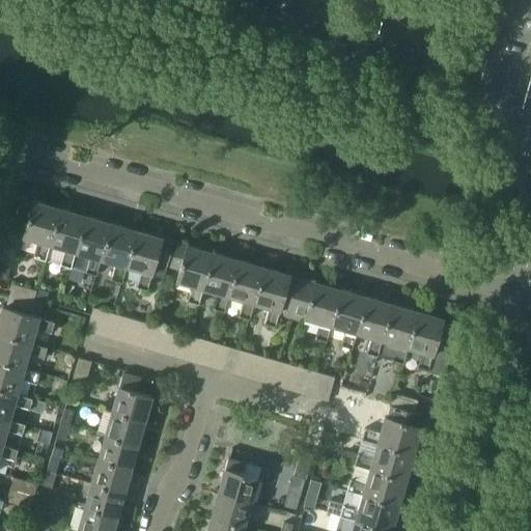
[(46,259),(51,244),(50,244),(60,208),(33,200),(32,204),(21,201),(11,233),(39,241),(35,255),(34,255),(34,256),(46,259)]
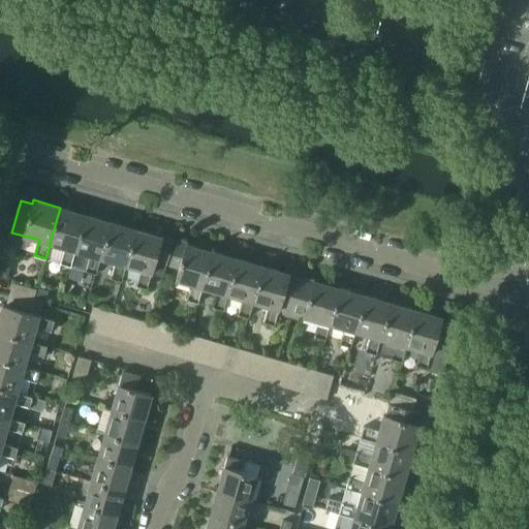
[(71,267),(75,250),(85,215),(60,208),(50,243),(51,243),(65,247),(61,261),(60,261),(60,262),(71,267)]
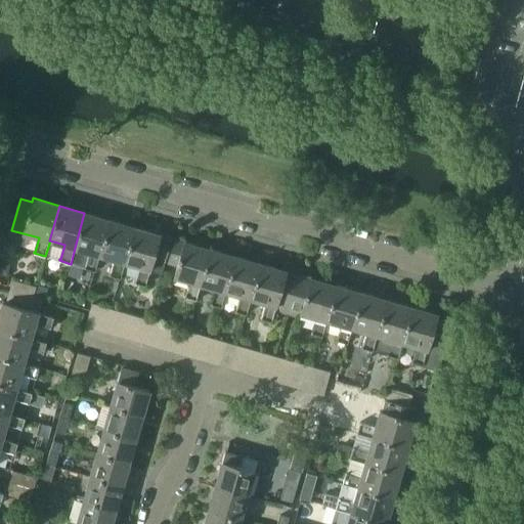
[(96,271),(100,256),(99,255),(110,220),(84,213),(75,248),(89,252),(85,266),(84,267),(96,271)]
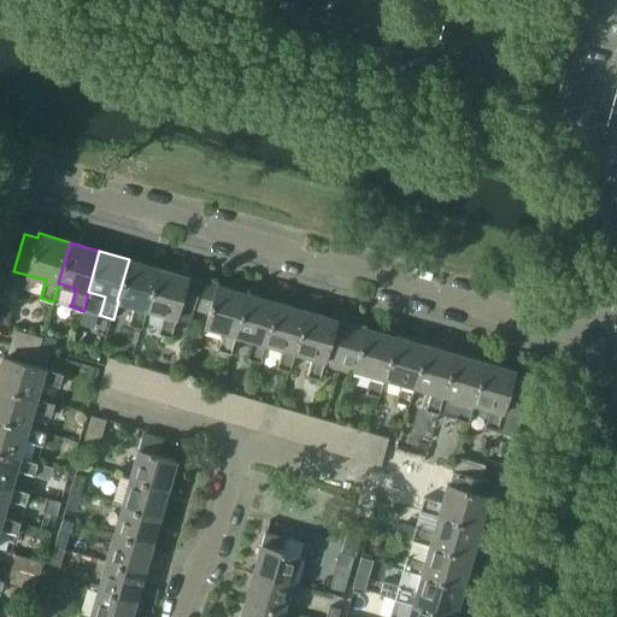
[(142,328),(148,310),(147,310),(159,268),(129,259),(117,300),(118,301),(135,306),(130,322),(129,323),(142,328)]
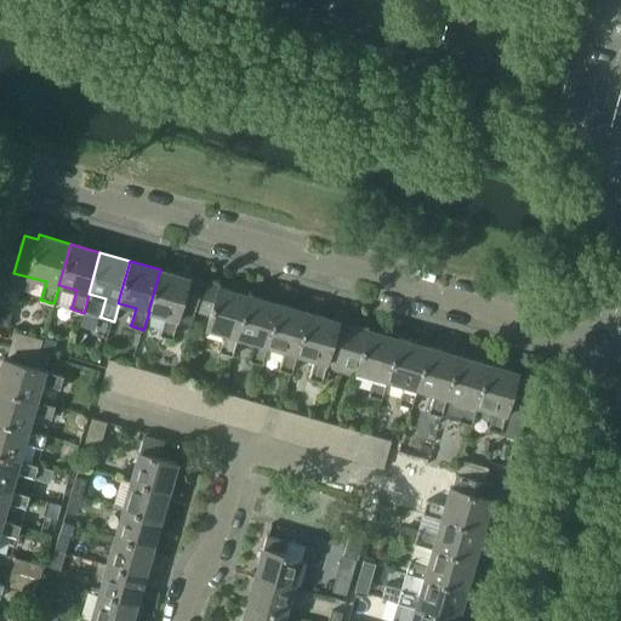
[(148,312),(149,312),(166,317),(160,335),(174,339),(178,320),(192,324),(204,281),(160,269),(148,312)]
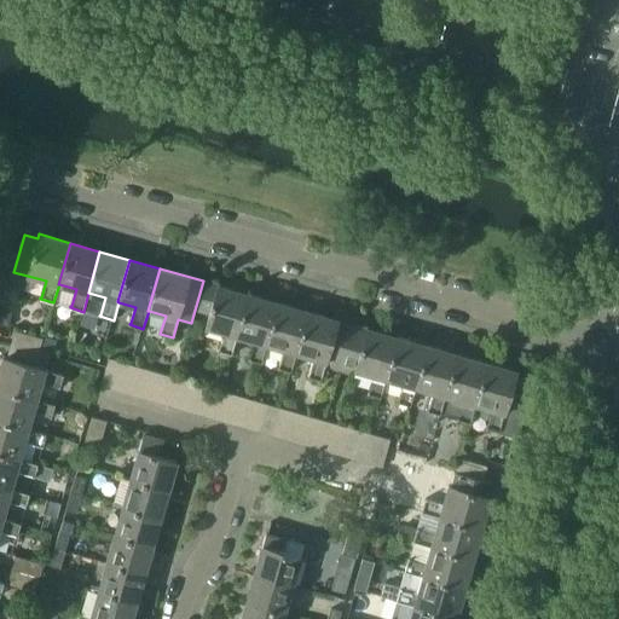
[(232,353),(238,335),(237,335),(249,294),(207,282),(200,308),(210,312),(207,327),(225,331),(220,348),(219,350),(232,353)]
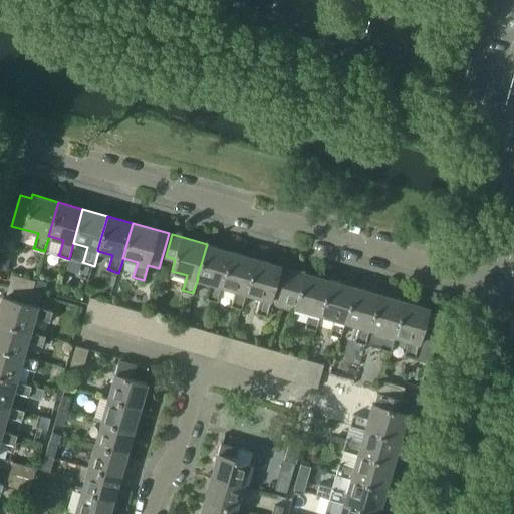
[(218,300),(222,286),(222,285),(232,251),(207,244),(197,278),(198,278),(212,282),(208,296),(207,296),(207,297),(218,300)]
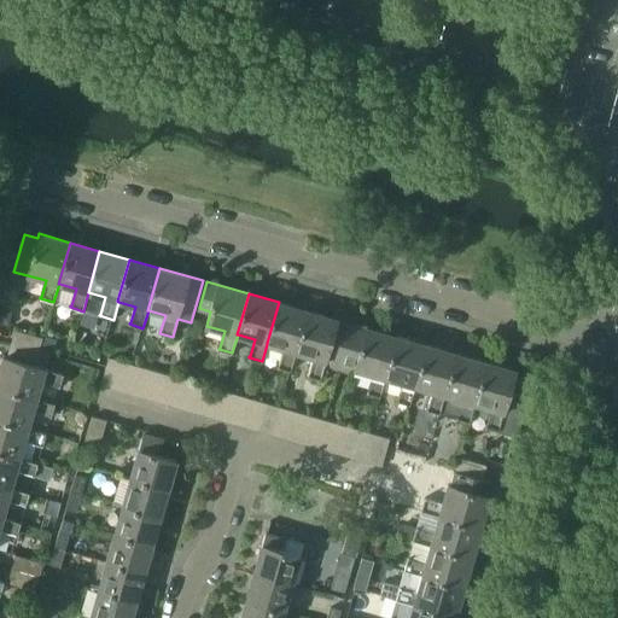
[(291,371),(297,353),(296,351),(308,310),(279,302),(267,343),(267,344),(284,349),(279,365),(278,366),(291,371)]
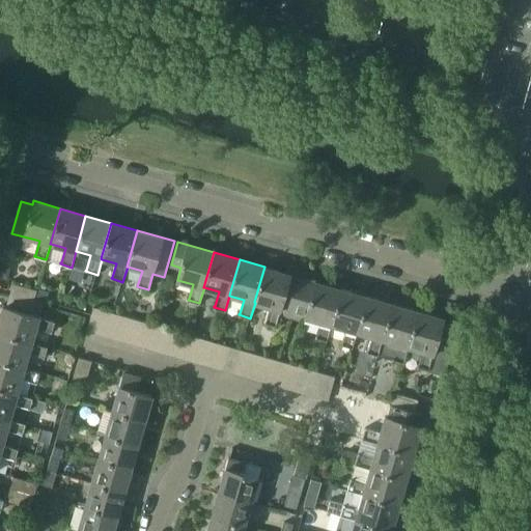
[(0,263),(0,276),(6,279),(9,267),(0,263)]
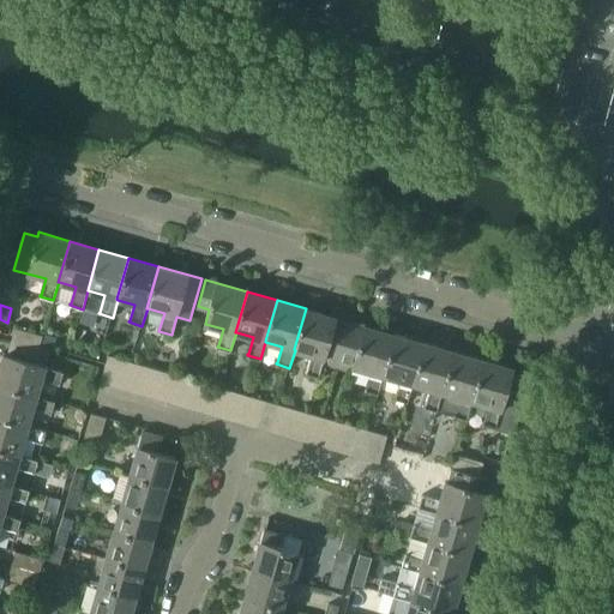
[(325,359),(339,362),(351,321),(306,308),(294,349),(295,350),(312,355),(307,371),(306,371),(306,373),(319,377),(325,359)]
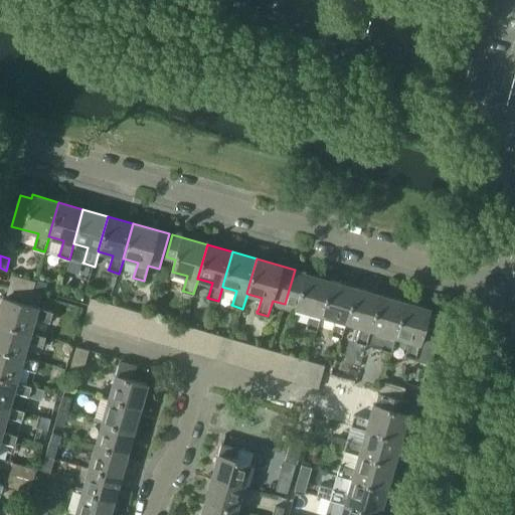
[(317,330),(322,315),(321,315),(331,281),(295,270),(285,304),(311,312),(307,325),(306,327),(317,330)]
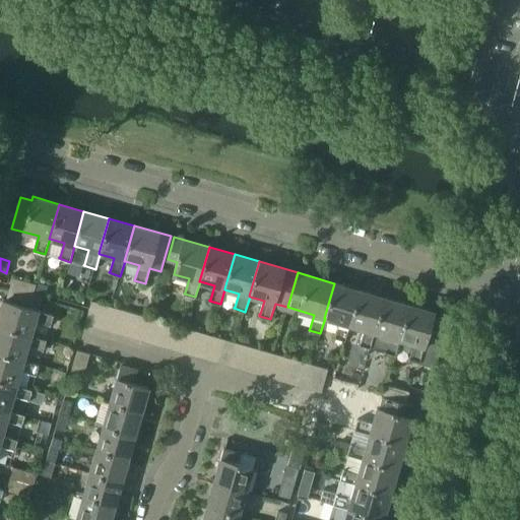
[(12,277),(9,288),(34,295),(37,283),(12,277)]
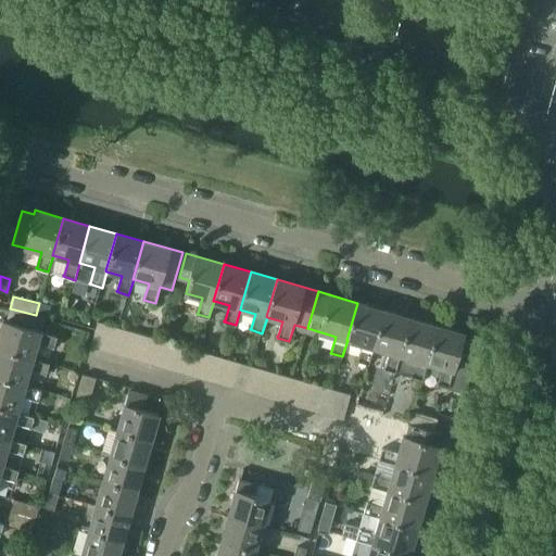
[(369,364),(374,348),(383,311),(357,303),(346,340),(348,340),(363,344),(358,359),(357,358),(357,361),(369,364)]
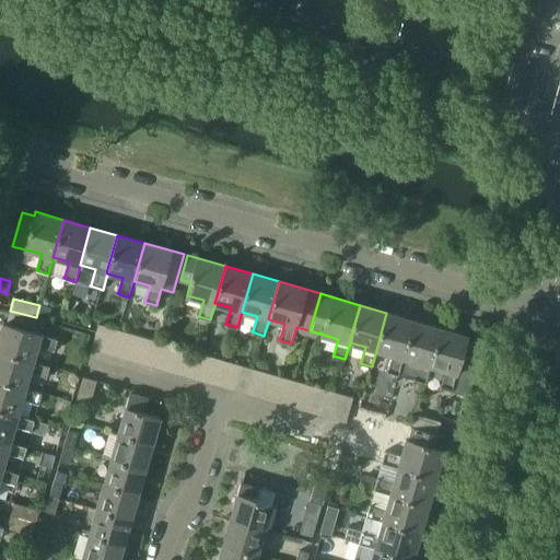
[(39,306),(36,317),(46,321),(49,308),(39,306)]
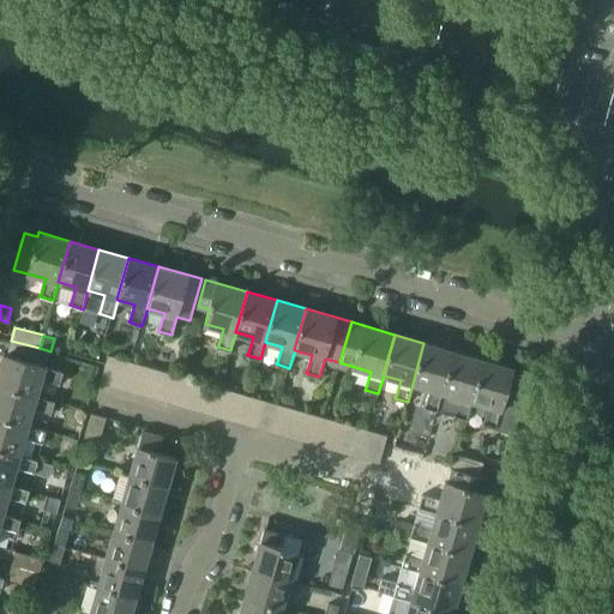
[(4,354),(0,366),(0,385),(37,396),(37,395),(42,378),(58,383),(58,384),(60,384),(64,371),(35,363),(40,348),(11,341),(7,355),(4,354)]
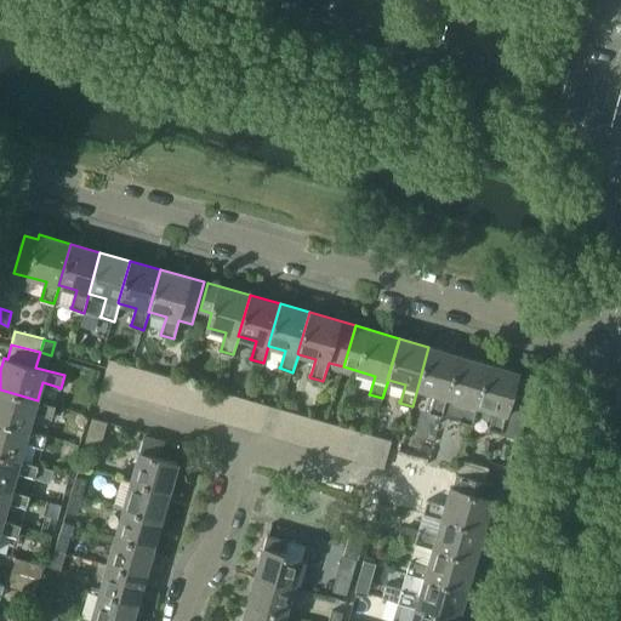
[(442,415),(448,397),(459,355),(428,347),(417,388),(436,393),(431,410),(429,409),(429,411),(442,415)]
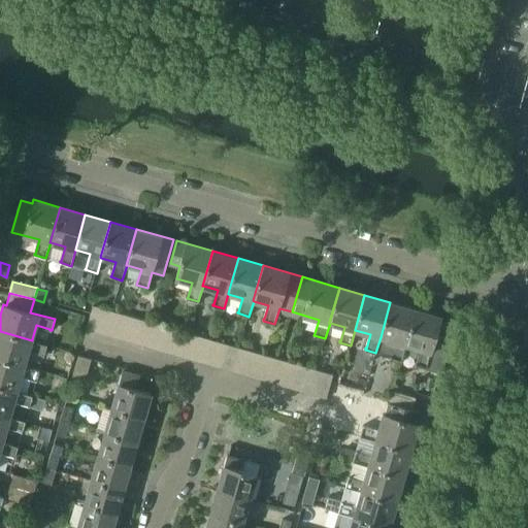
[(401,360),(406,344),(405,344),(416,309),(390,302),(381,337),(395,341),(391,355),(390,357),(401,360)]
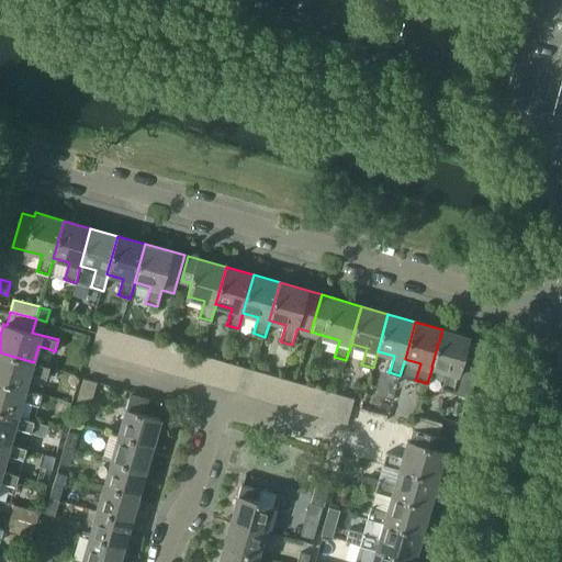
[(442,329),(431,367),(433,367),(448,371),(444,386),(442,385),(442,388),(470,396),(484,347),(468,341),(470,337),(442,329)]
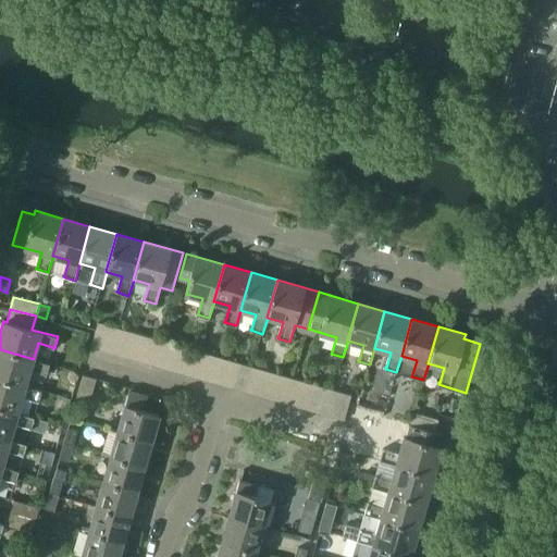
[(0,349),(0,378),(26,385),(31,370),(46,373),(45,374),(47,374),(50,363),(34,358),(34,359),(0,349)]
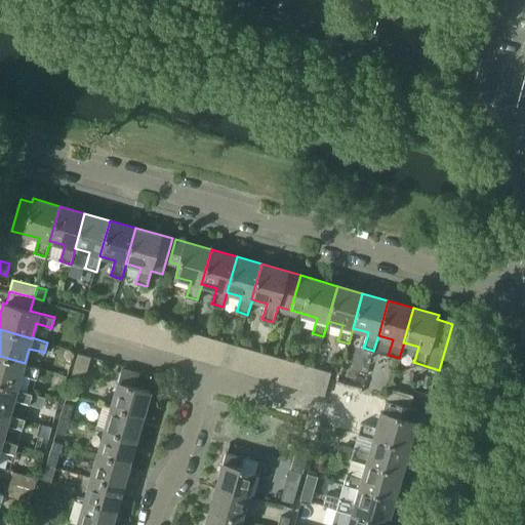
[(72,377),(84,380),(90,357),(79,354),(72,377)]
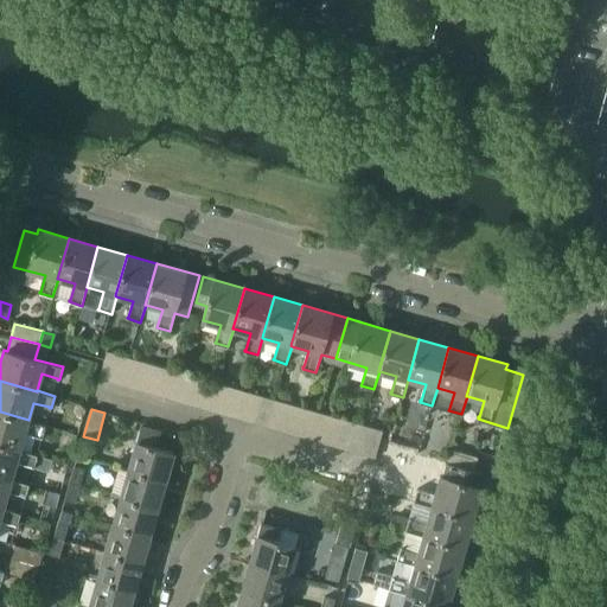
[(0,411),(0,443),(20,449),(25,433),(40,436),(40,438),(43,438),(46,425),(29,420),(0,411)]
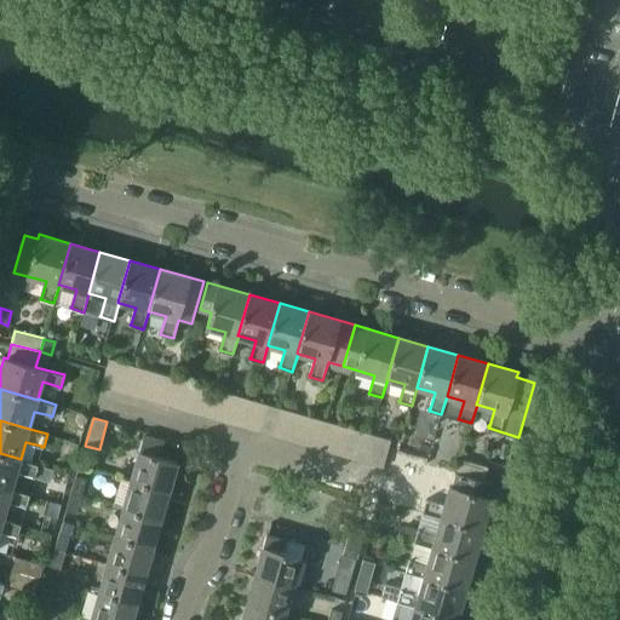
[(144,435),(132,478),(170,489),(177,463),(160,458),(165,441),(144,435)]
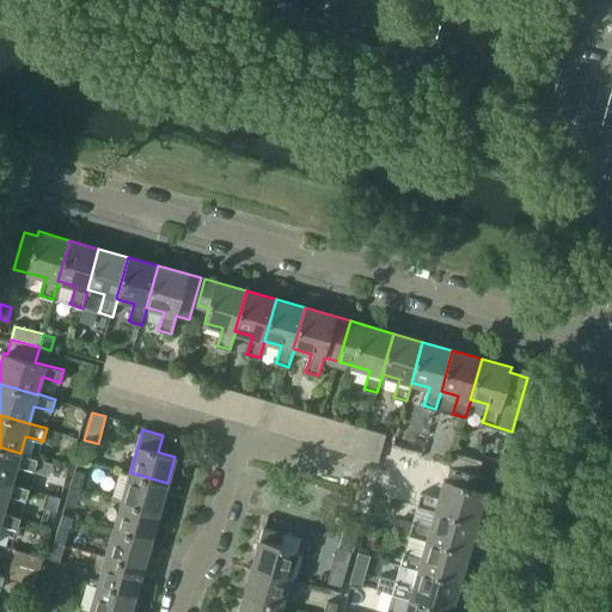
[(0,447),(0,478),(12,483),(12,482),(17,465),(32,470),(35,471),(38,458),(20,453),(0,447)]
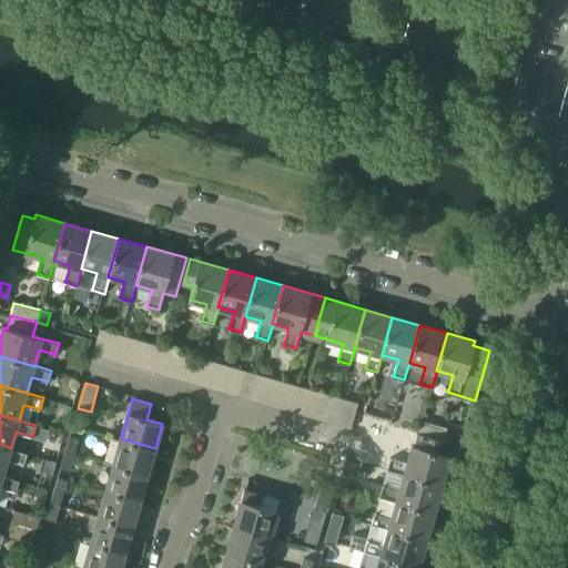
[(423,421),(419,433),(445,439),(447,428),(423,421)]
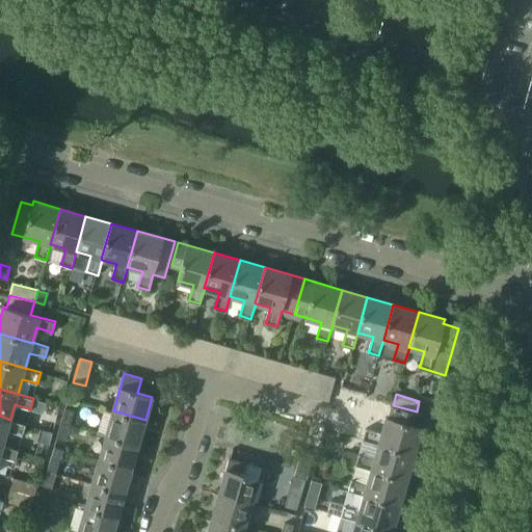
[(363,439),(378,444),(379,442),(415,452),(422,427),(420,427),(424,415),(416,413),(417,411),(393,405),(390,404),(381,432),(368,429),(368,428),(367,427),(363,439)]
